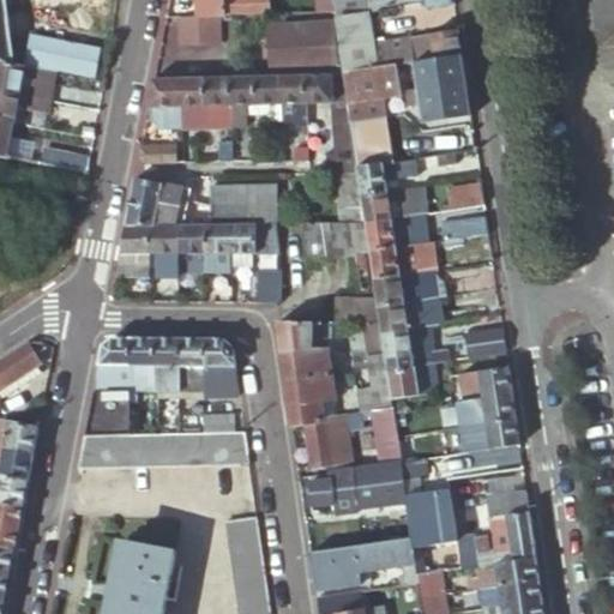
[(197,0),(196,16),(222,16),(242,16),(270,14),(270,0),(197,0)]
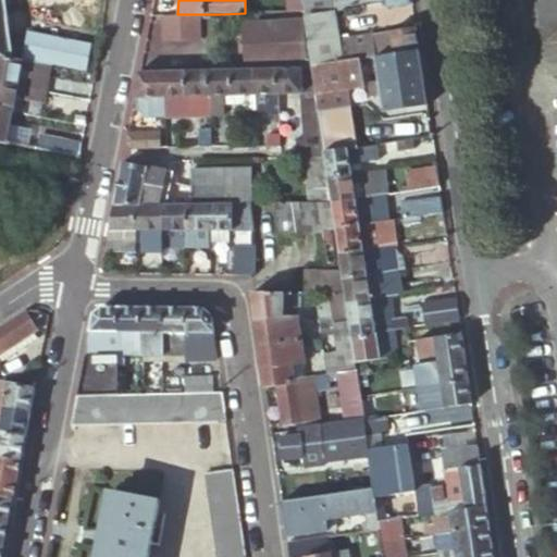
[(304,0),(306,12),(307,17),(335,13),(351,0),(304,0)]
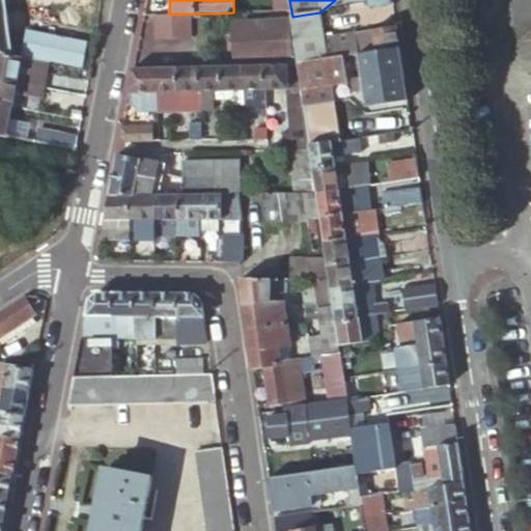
[(323,34),(319,12),(292,17),(292,19),(295,38),(323,34)]
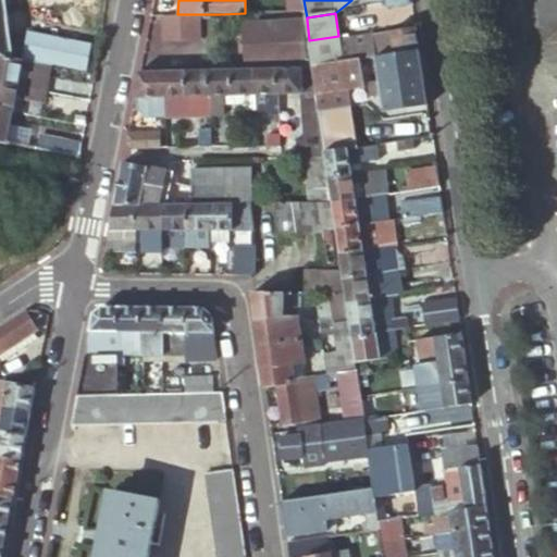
[(177,14),(164,15),(164,41),(201,40),(201,14),(177,14)]
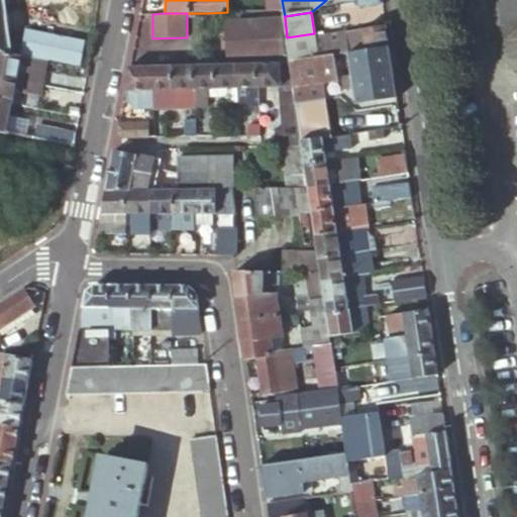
[(259,62),(291,61),(287,37),(285,18),(278,18),(226,21),(228,63),(238,63),(259,62)]
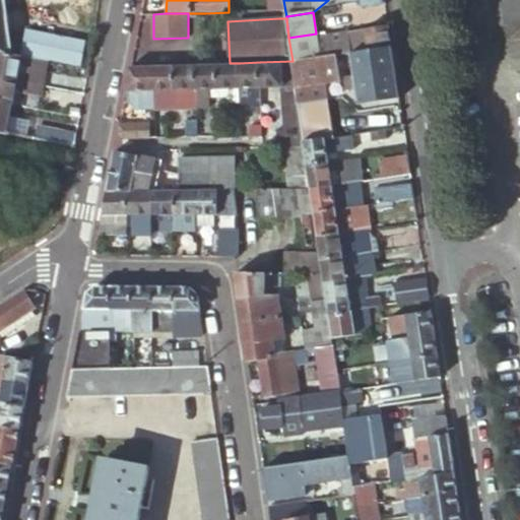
[(393,46),(390,25),(348,31),(349,41),(329,45),(330,56),(338,55),(352,53),(393,46)]
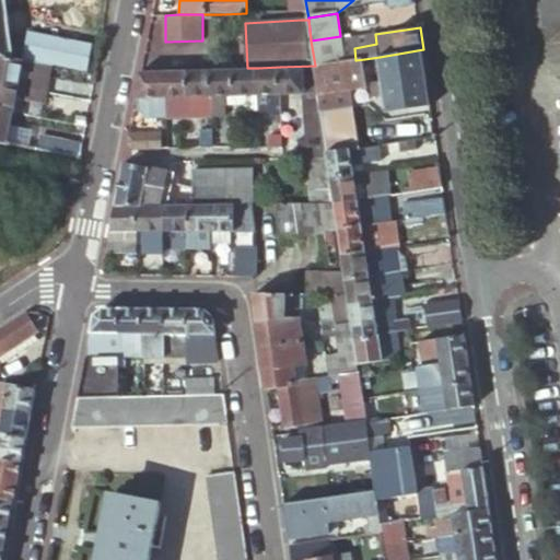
[(53,65),(89,72),(94,45),(27,31),(22,59),(53,65)]
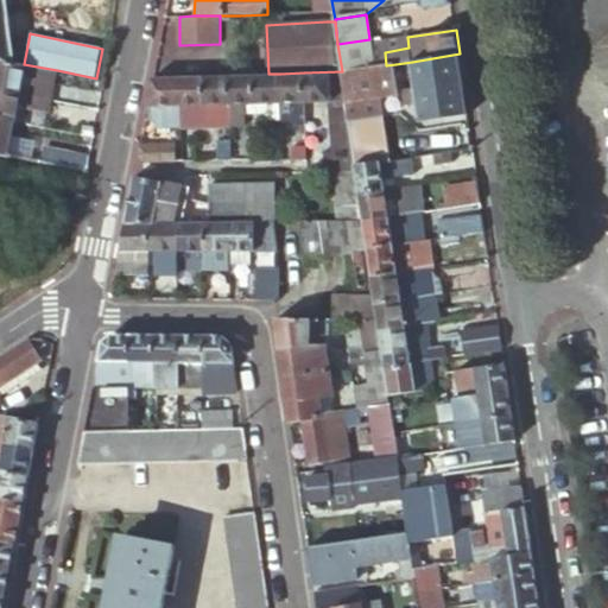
[(409,48),(407,37),(382,42),(385,52),(409,48)]
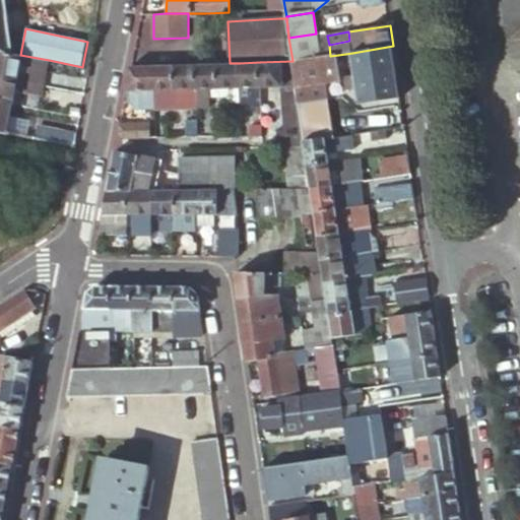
[(317,38),(316,34),(288,38),(293,61),(295,62),(319,58),(317,38)]
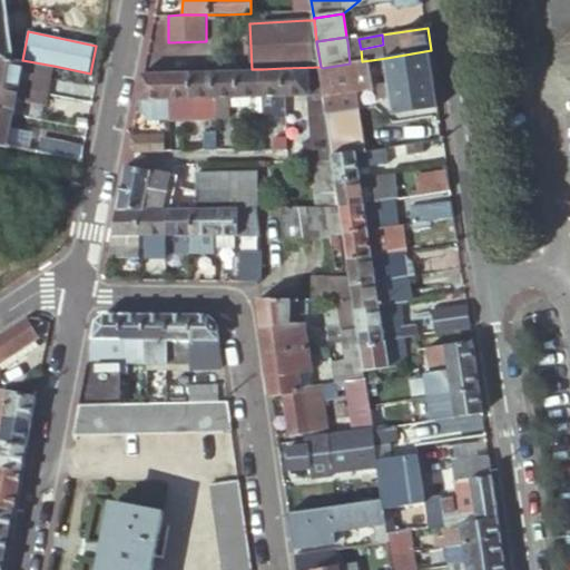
[(361,49),(359,39),(347,41),(350,64),(362,61),(361,49)]
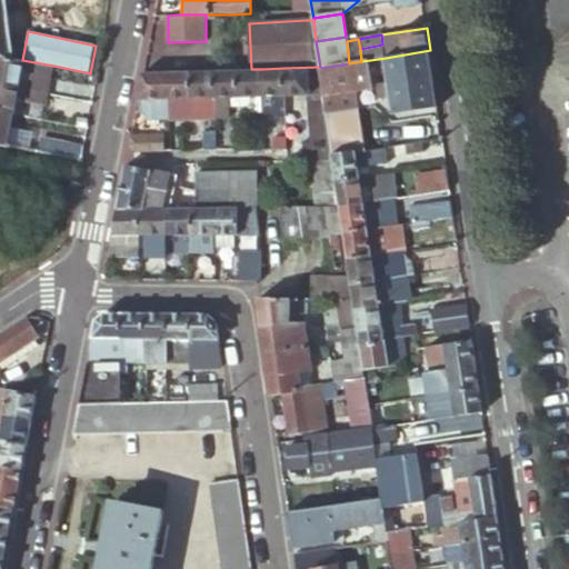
[(438,107),(430,50),(386,58),(389,82),(378,83),(380,98),(391,97),(393,113),(438,107)]
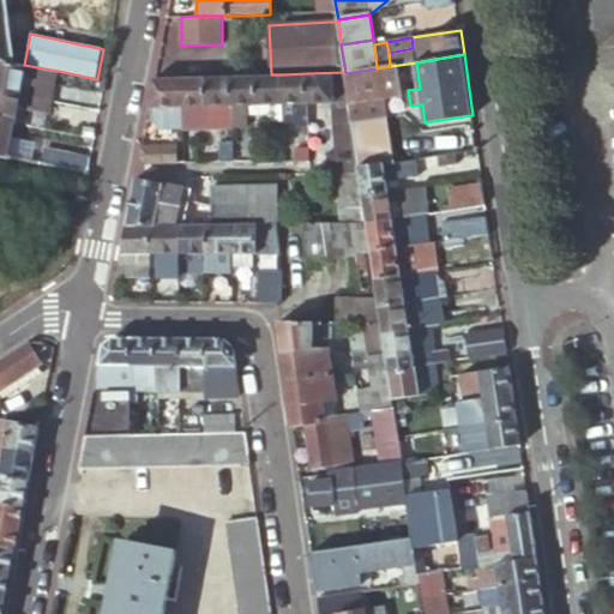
[(58,71),(24,65),(0,60),(0,89),(36,97),(38,90),(53,92),(58,71)]
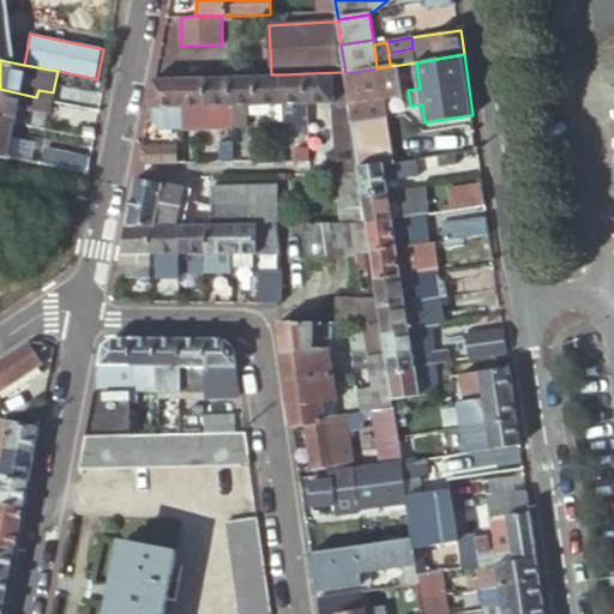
[(390,66),(377,68),(348,73),(345,72),(349,97),(350,104),(353,122),(353,124),(387,119),(384,100),(403,96),(399,65),(390,66)]
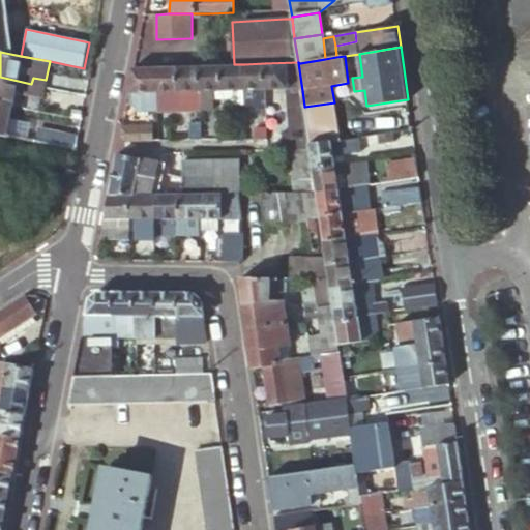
[(301,84),(298,62),(265,63),(266,88),(288,88),(289,86),(301,84)]
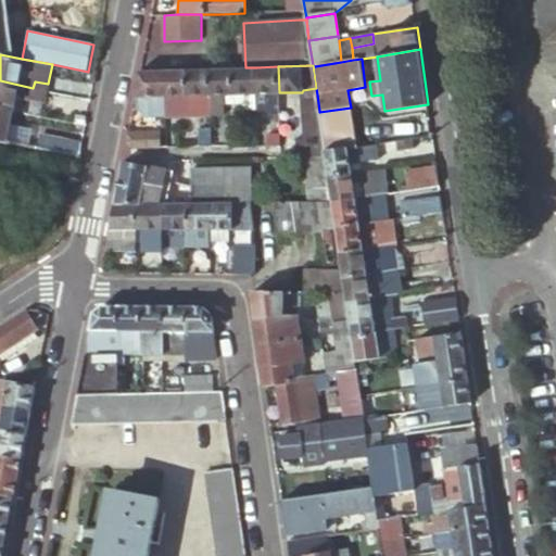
[(279,92),(278,66),(256,67),(256,93),(279,92)]
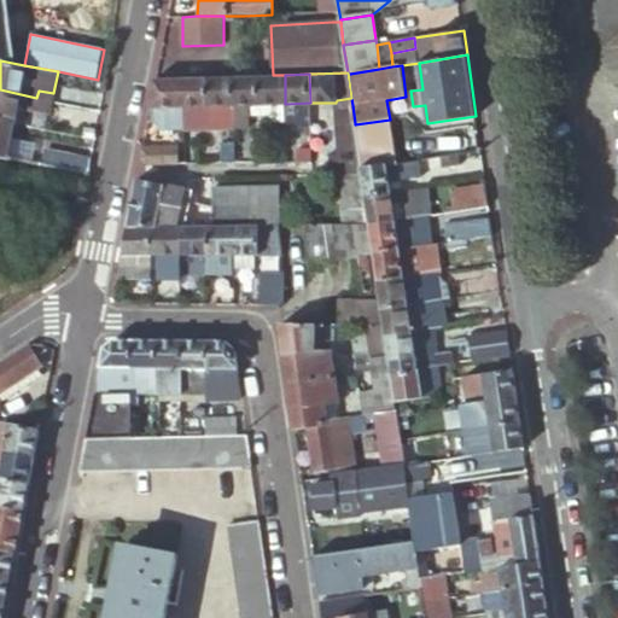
[(260,75),(235,76),(235,105),(250,105),(261,105),(260,75)]
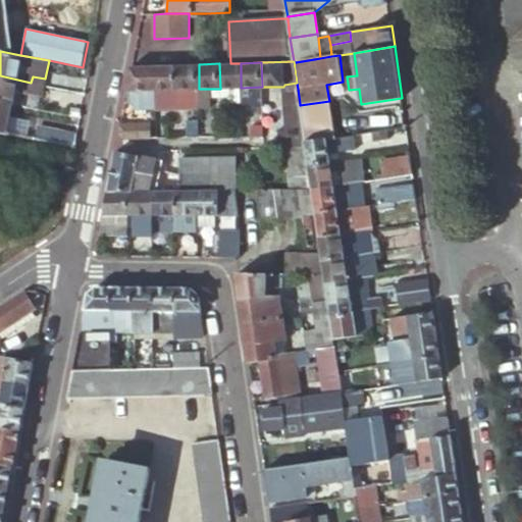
[(241,88),(241,63),(230,63),(219,63),(220,89),(241,88)]
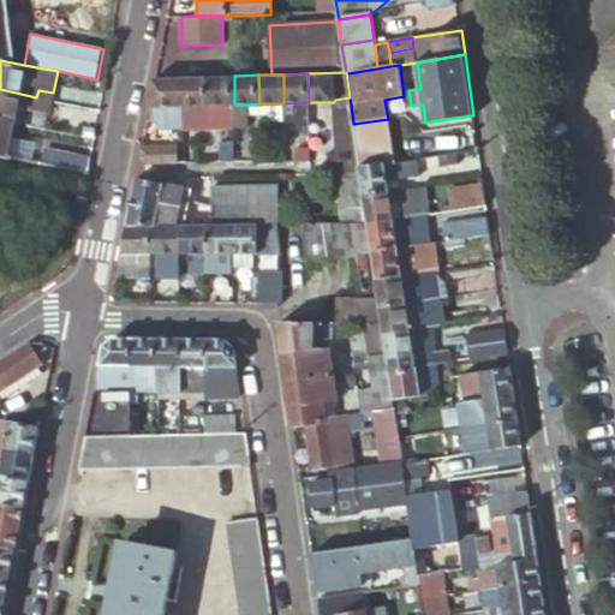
[(209,76),(184,77),(185,106),(185,119),(198,119),(198,106),(209,105),(209,76)]
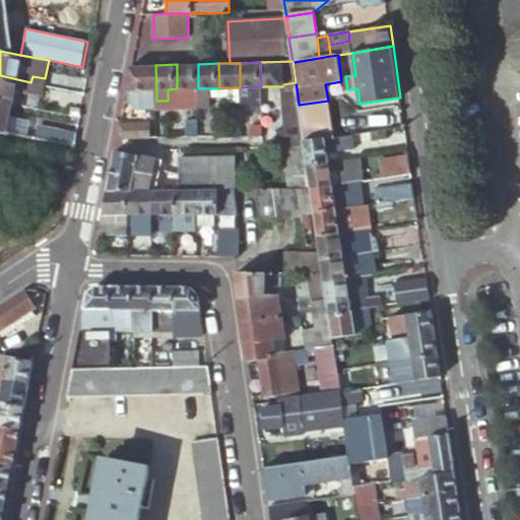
[(198,64),(177,64),(177,88),(177,107),(198,107),(198,88),(198,64)]
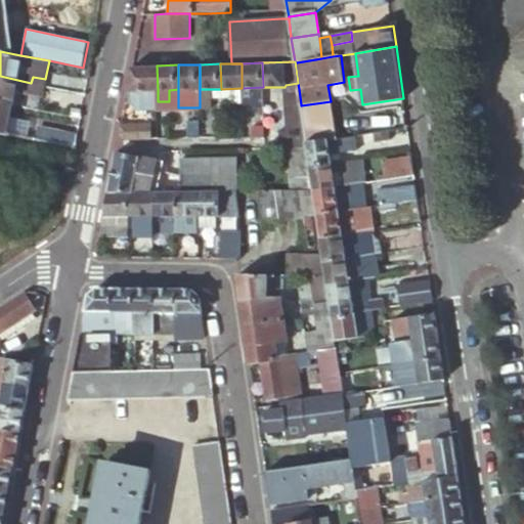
[(157,66),(134,67),(129,91),(146,91),(158,90),(157,66)]
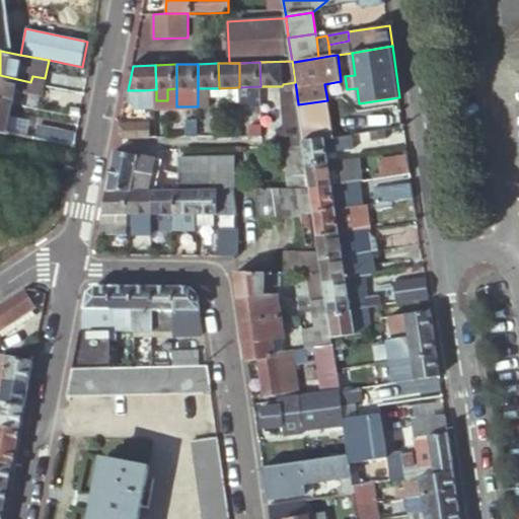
[(41,93),(43,85),(30,82),(0,75),(0,99),(13,103),(16,88),(41,93)]
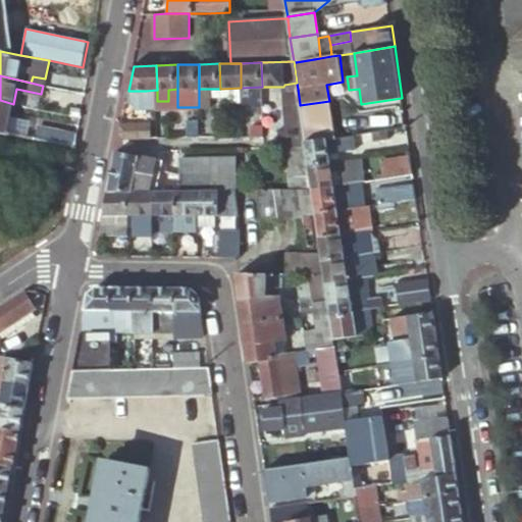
[(31,83),(43,86),(45,79),(33,76),(31,83)]
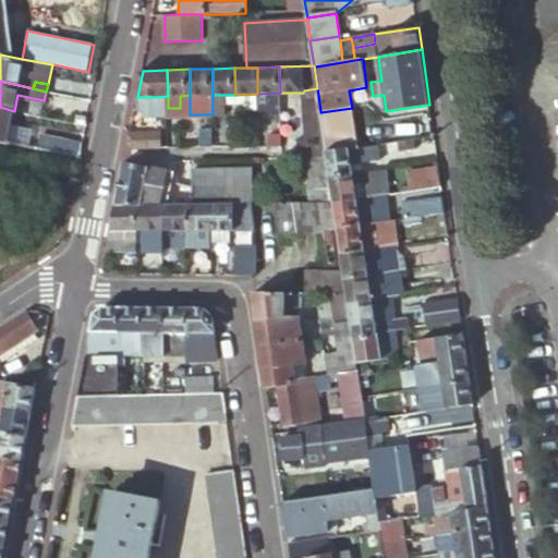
[(318,95),(317,88),(304,91),(303,93),(311,140),(325,138),(320,112),(320,111),(318,95)]
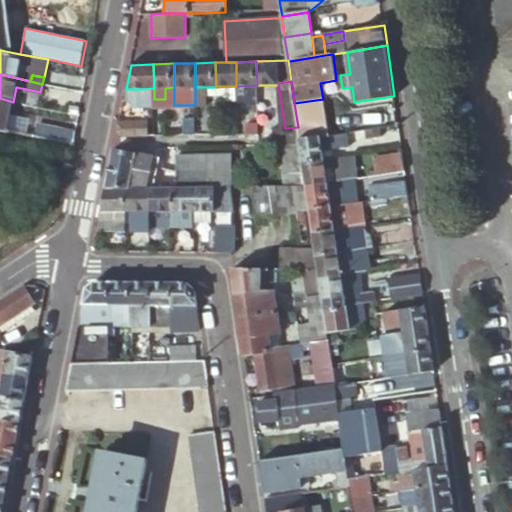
[(258,103),(257,85),(236,86),(236,97),(236,104),(258,103)]
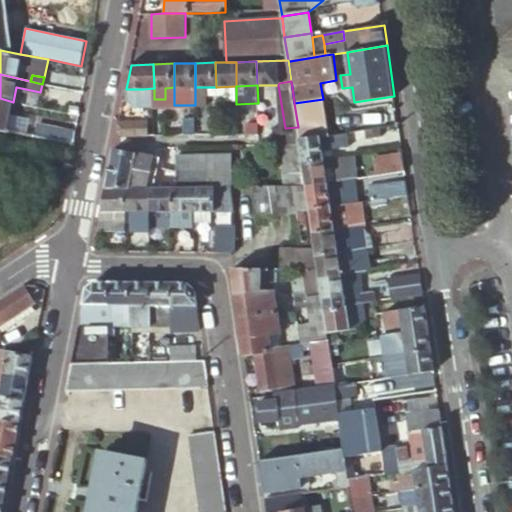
[(236,97),(236,86),(216,87),(216,98),(236,97)]
